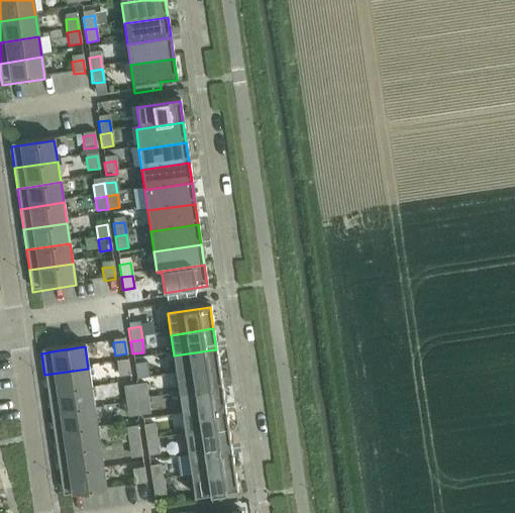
[(216,349),(174,355),(177,376),(219,370),(216,349)]
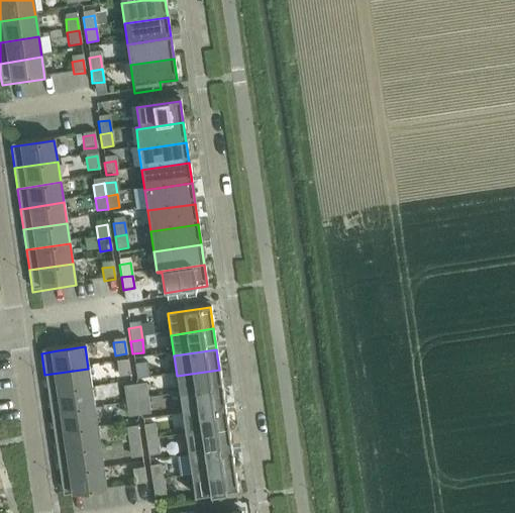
[(127,363),(116,364),(118,377),(129,375),(127,363)]
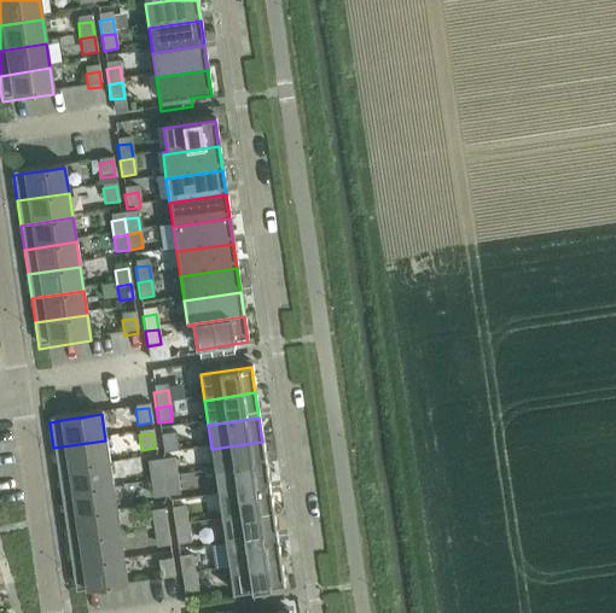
[(175,439),(161,441),(163,456),(178,454),(175,439)]
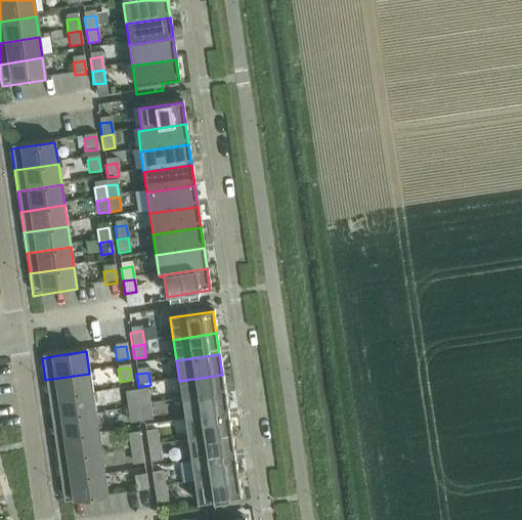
[(89,374),(45,380),(48,400),(92,394),(89,374)]
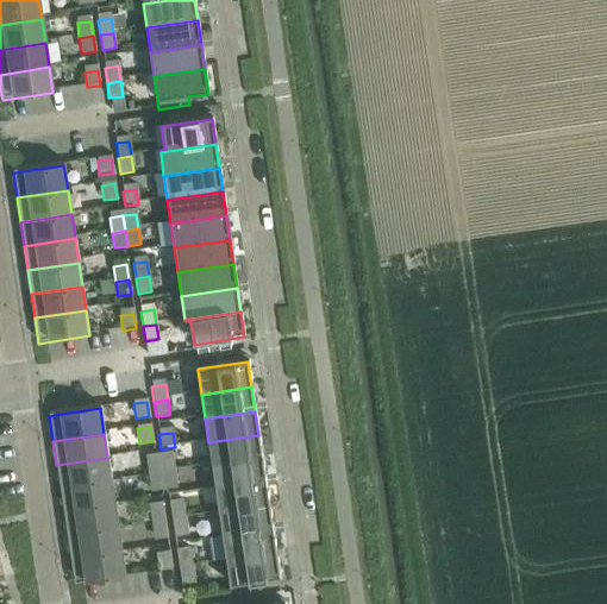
[(258,435),(208,442),(212,466),(262,459),(258,435)]
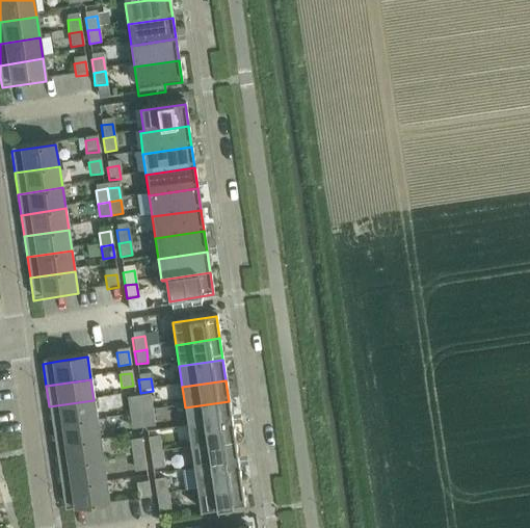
[(150,399),(138,401),(140,415),(152,413),(150,399)]
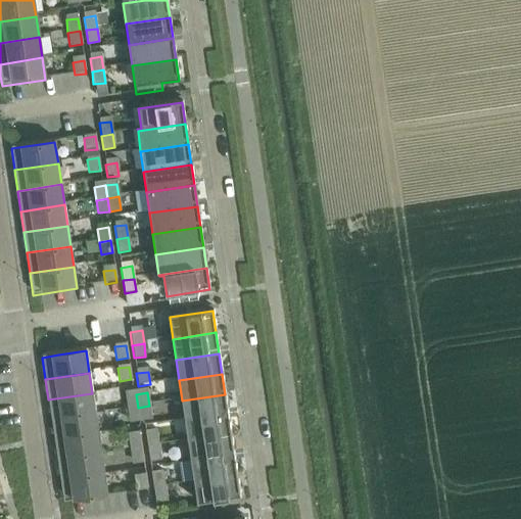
[(92,393),(48,399),(51,420),(95,414),(92,393)]
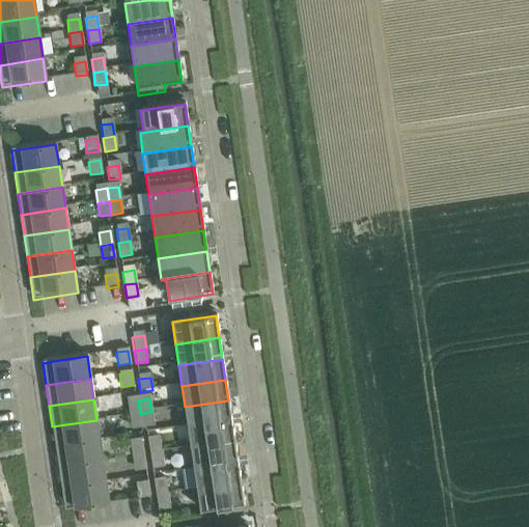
[(127,403),(129,415),(140,414),(138,400),(127,403)]
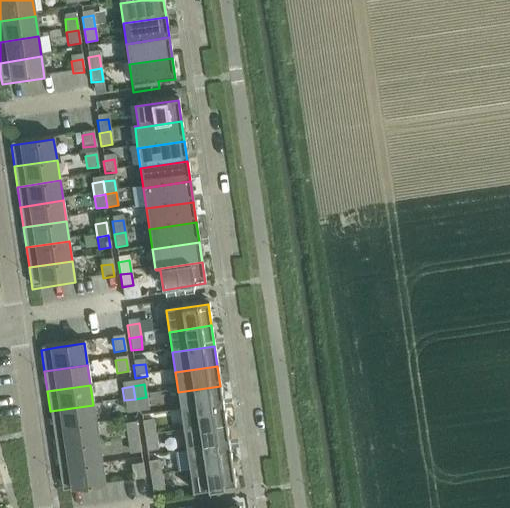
[(220,386),(178,392),(181,412),(223,406),(220,386)]
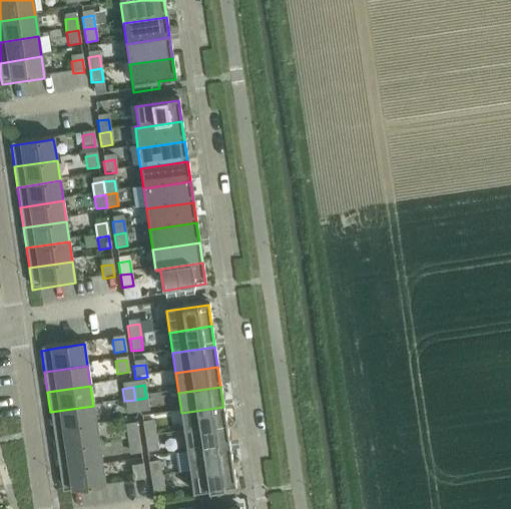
[(146,398),(135,400),(137,412),(148,411),(146,398)]
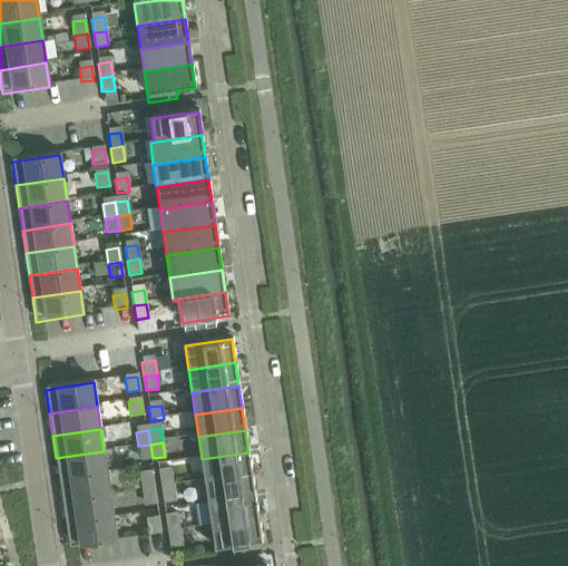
[(150,445),(138,446),(140,460),(153,458),(150,445)]
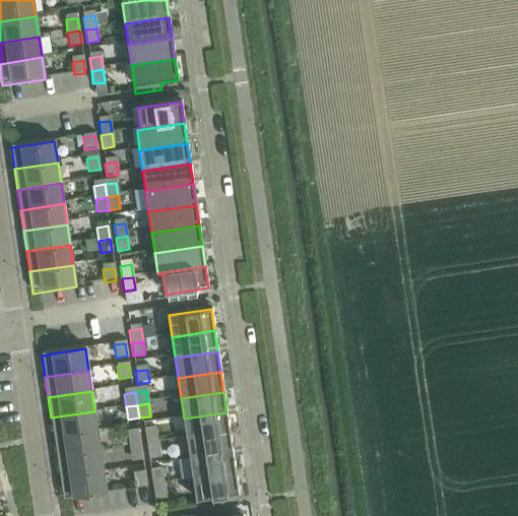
[(94,411),(51,417),(54,438),(98,432),(94,411)]
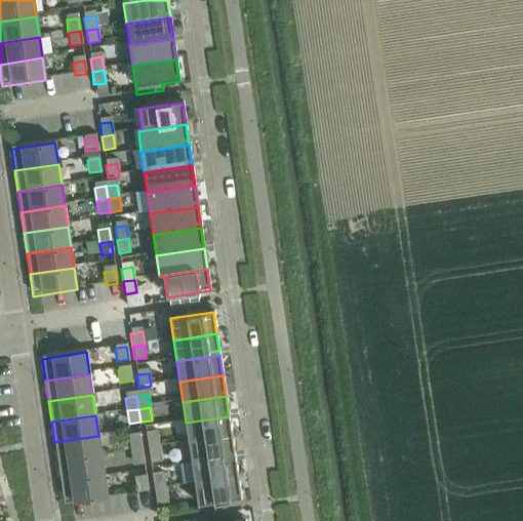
[(229,416),(186,423),(189,444),(232,437),(229,416)]
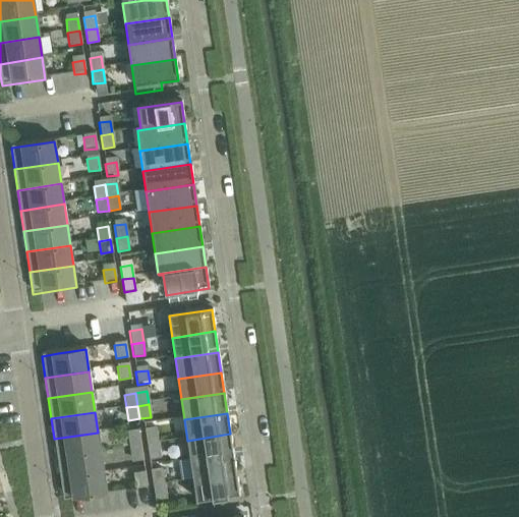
[(145,434),(147,447),(158,445),(157,432),(145,434)]
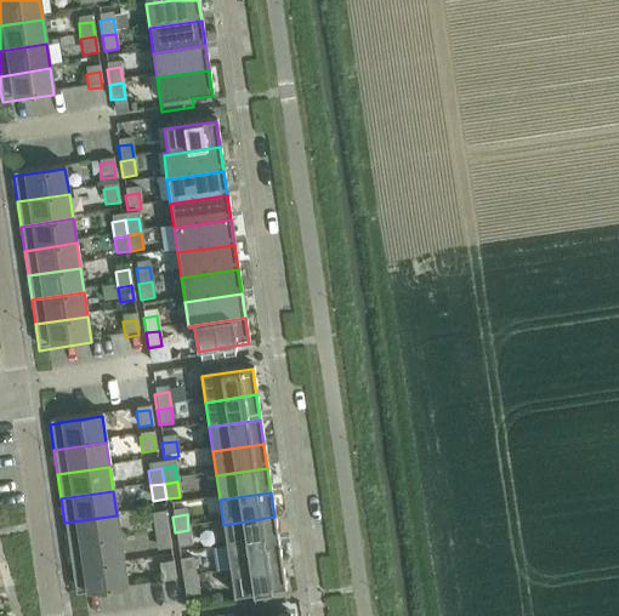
[(117,515),(64,523),(68,548),(120,540),(117,515)]
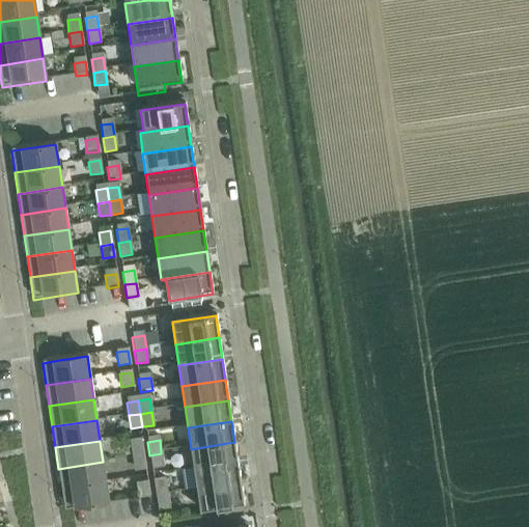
[(234,442),(191,449),(194,470),(238,463),(234,442)]
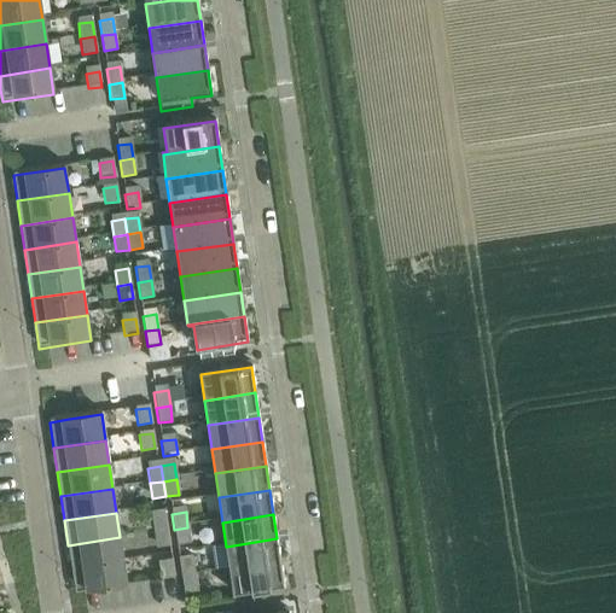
[(151,518),(154,532),(167,530),(164,515),(151,518)]
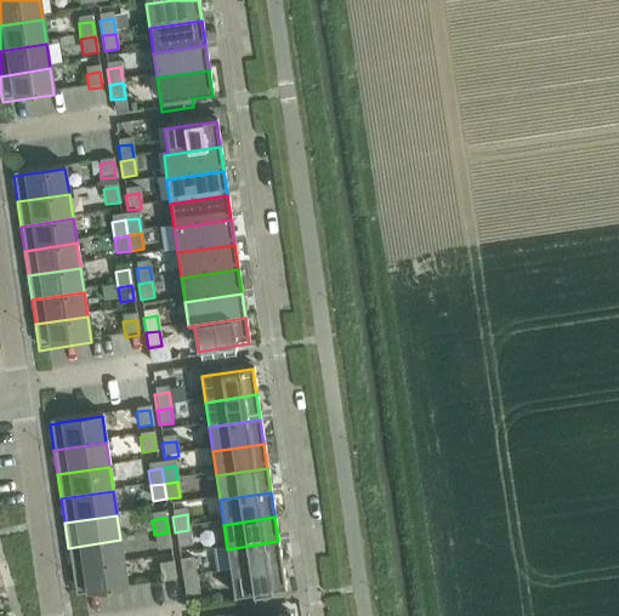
[(188,530),(175,532),(177,547),(191,545),(188,530)]
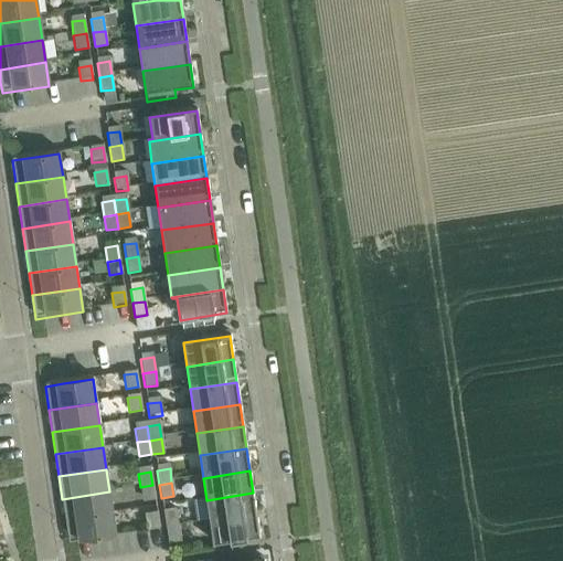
[(152,485),(140,487),(142,501),(155,499),(152,485)]
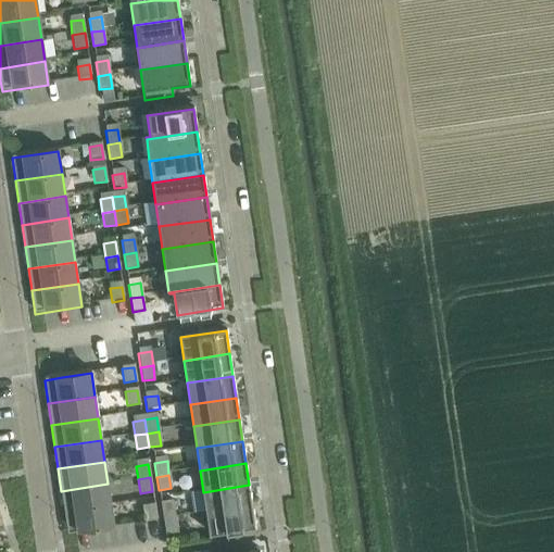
[(108,484),(61,491),(64,513),(111,505),(108,484)]
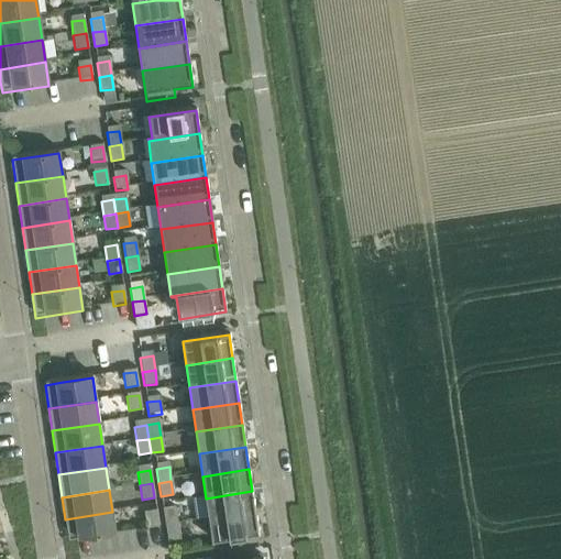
[(252,491),(206,499),(209,521),(255,514),(252,491)]
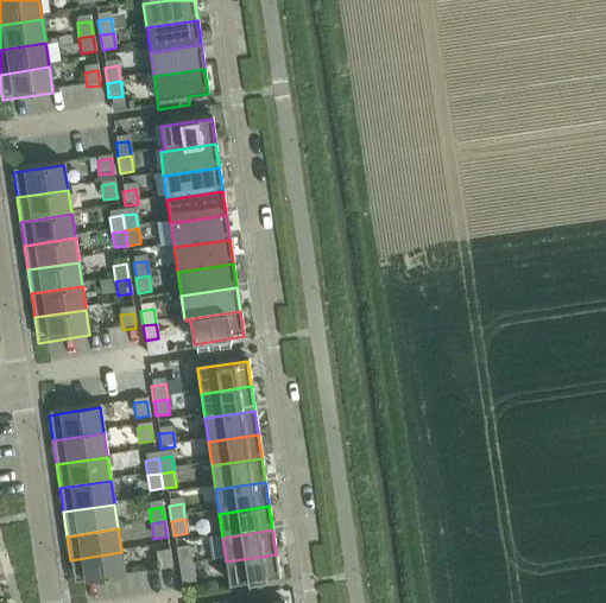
[(121,552),(70,560),(74,585),(93,583),(125,578),(121,552)]
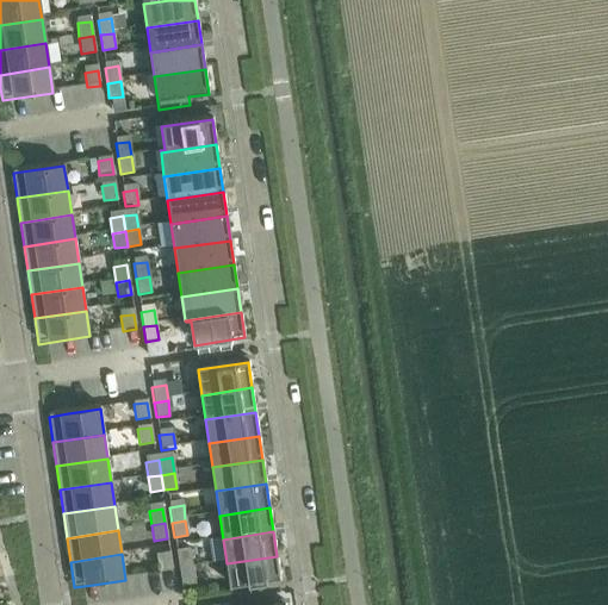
[(177,555),(179,571),(192,568),(191,554),(177,555)]
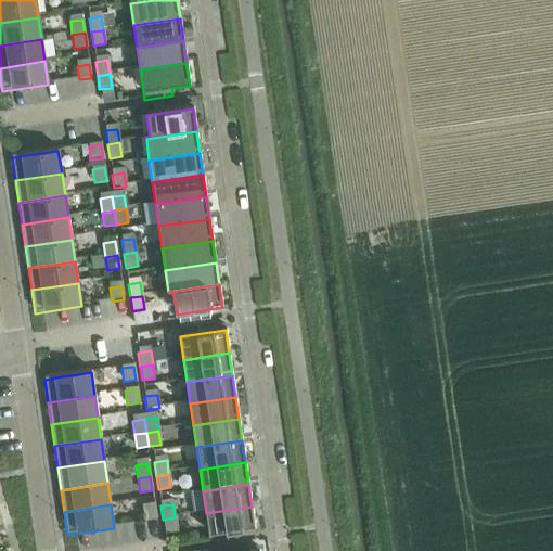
[(252,507),(206,513),(209,536),(255,529),(252,507)]
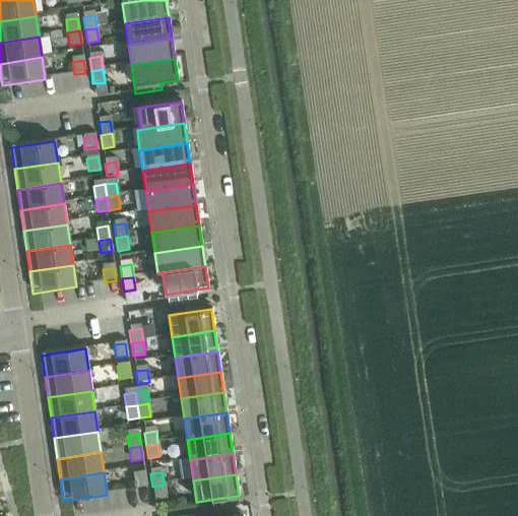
[(133,477),(135,490),(146,489),(144,475),(133,477)]
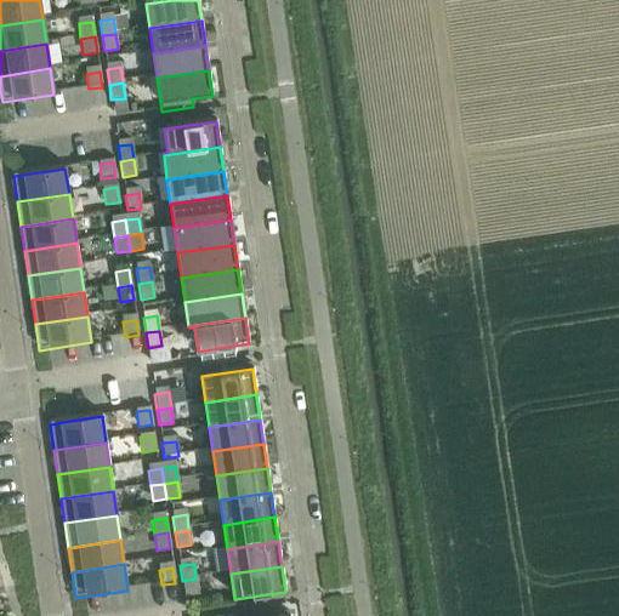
[(196,579),(182,581),(185,595),(198,594),(196,579)]
